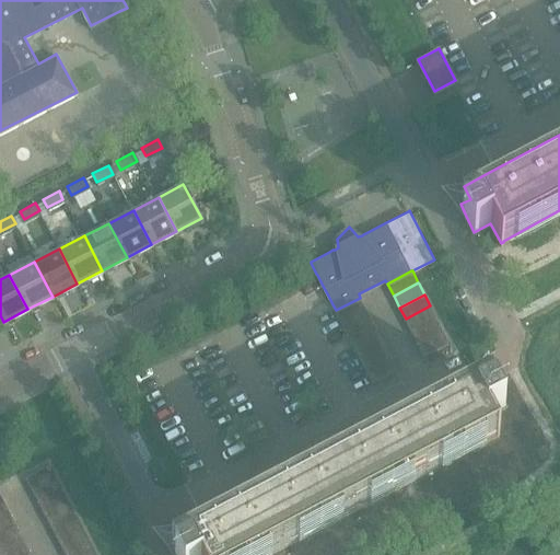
[(360,298),(336,310),(338,314),(342,322),(366,310),(360,298)]
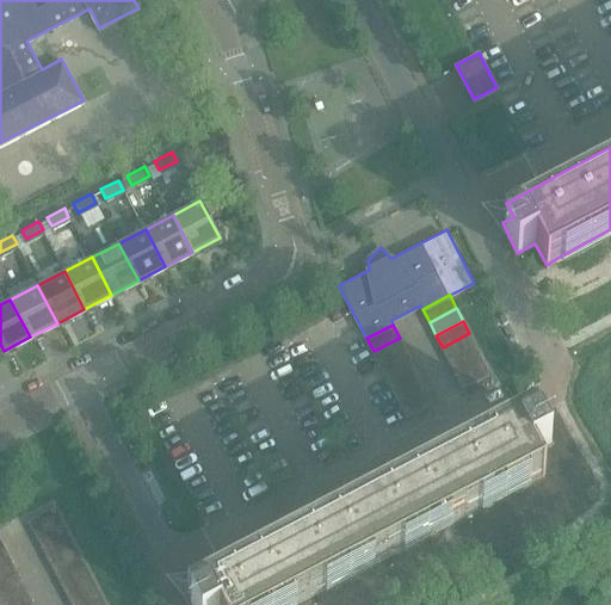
[(469,333),(443,347),(450,360),(476,346),(469,333)]
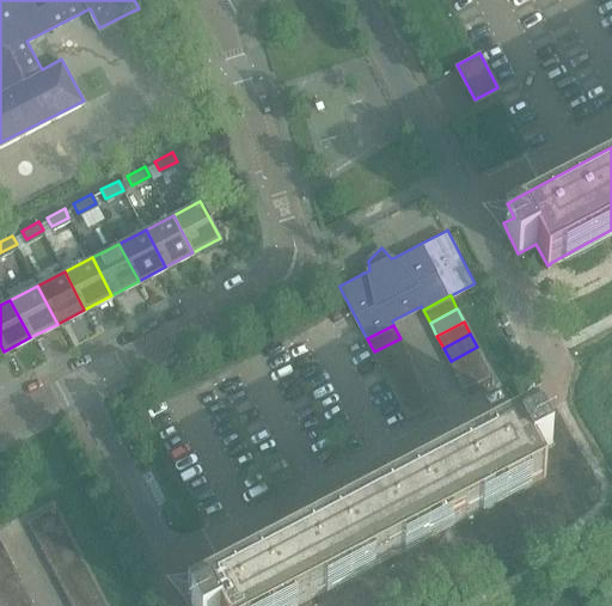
[(401,338),(374,352),(374,354),(380,363),(380,365),(408,350),(401,338)]
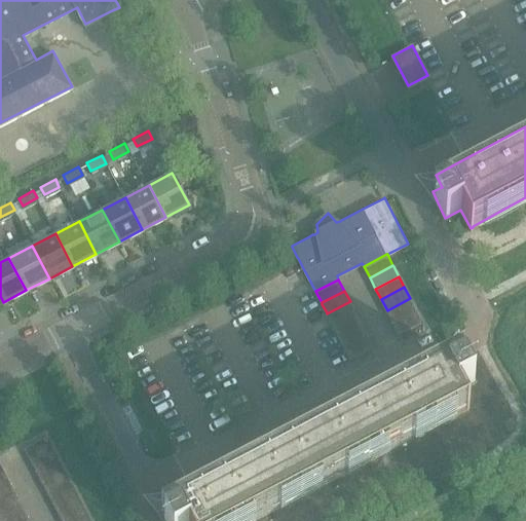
[(410,298),(387,310),(392,322),(416,309),(410,298)]
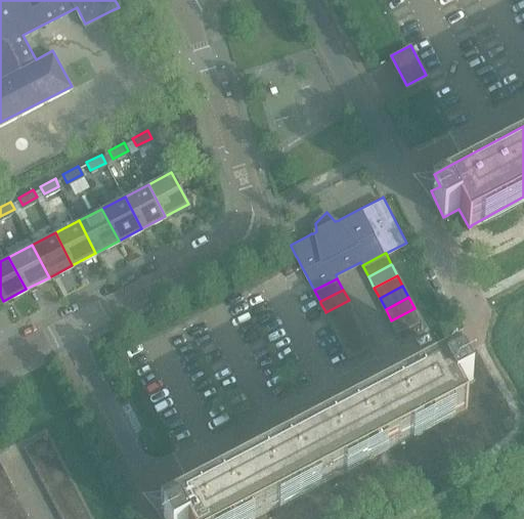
[(349,300),(325,312),(330,320),(332,323),(354,311),(349,300)]
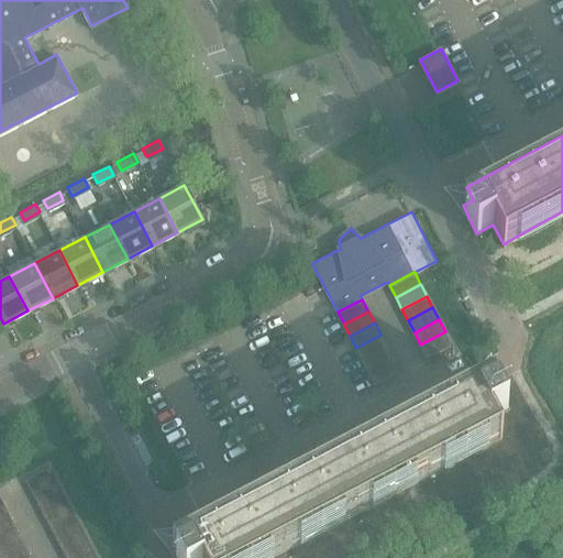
[(445,331),(420,345),(427,356),(451,343),(445,331)]
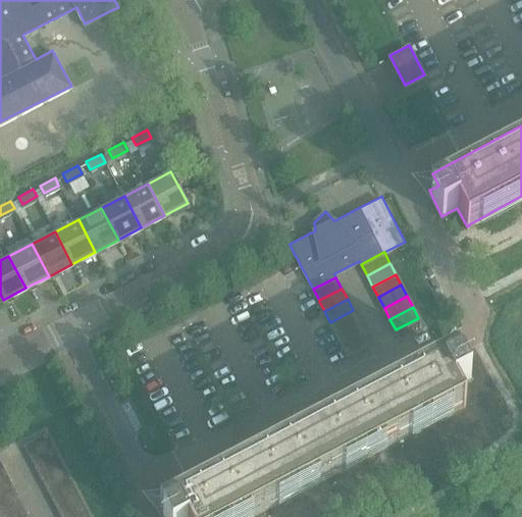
[(353,310),(330,322),(333,328),(335,333),(359,321),(353,310)]
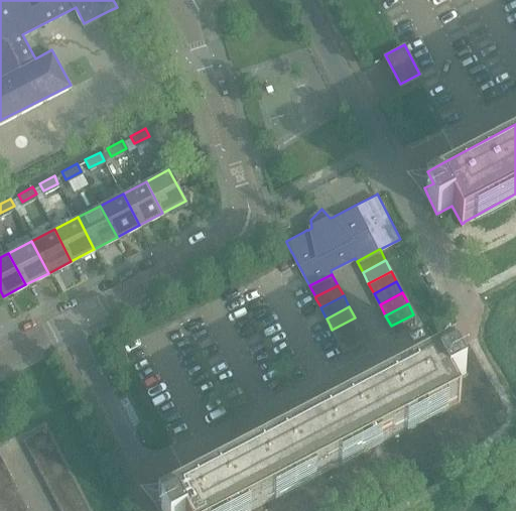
[(355,317),(332,330),(334,333),(338,340),(361,329),(355,317)]
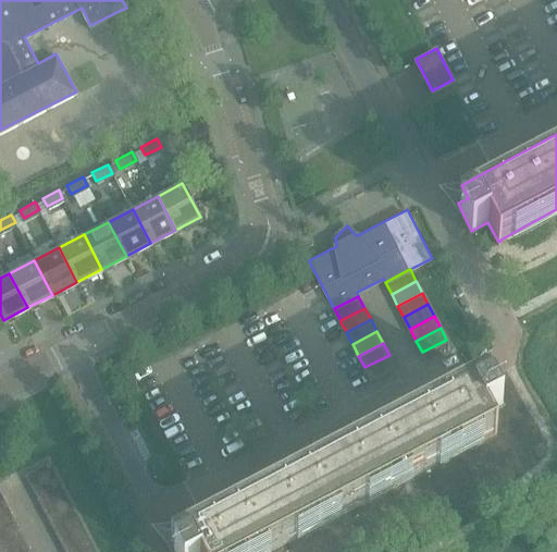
[(390,355),(364,367),(366,369),(371,379),(394,367),(395,366),(390,355)]
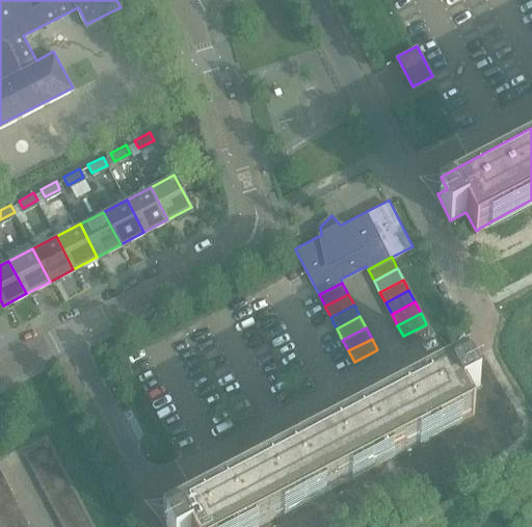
[(251,526),(472,412),(472,413),(474,412),(464,393),(480,385),(470,366),(469,366),(466,359),(456,364),(450,351),(432,361),(183,491),(165,500),(171,512),(163,517),(166,524),(166,526),(251,526)]
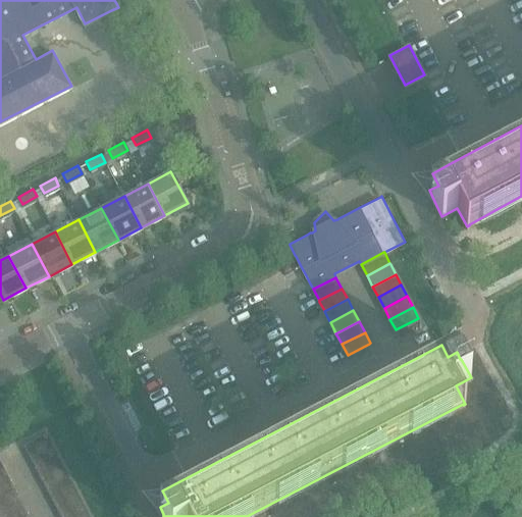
[(30,454),(52,442),(47,430),(23,443),(30,454)]
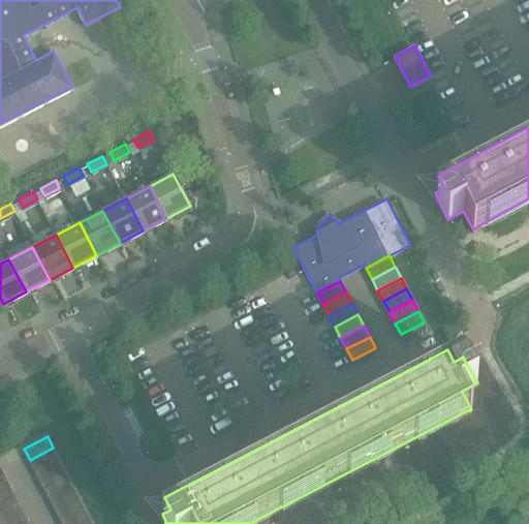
[(53,448),(30,460),(36,471),(59,459),(53,448)]
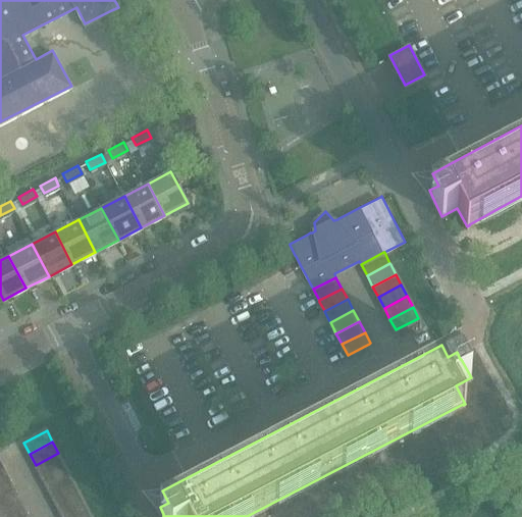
[(58,453),(36,465),(41,476),(64,464),(58,453)]
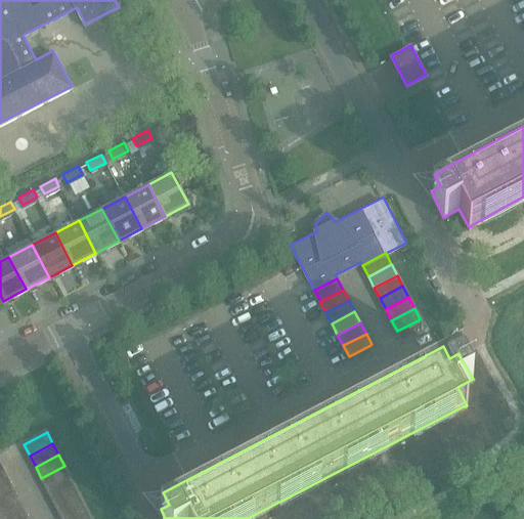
[(64,466),(41,478),(47,488),(70,477),(64,466)]
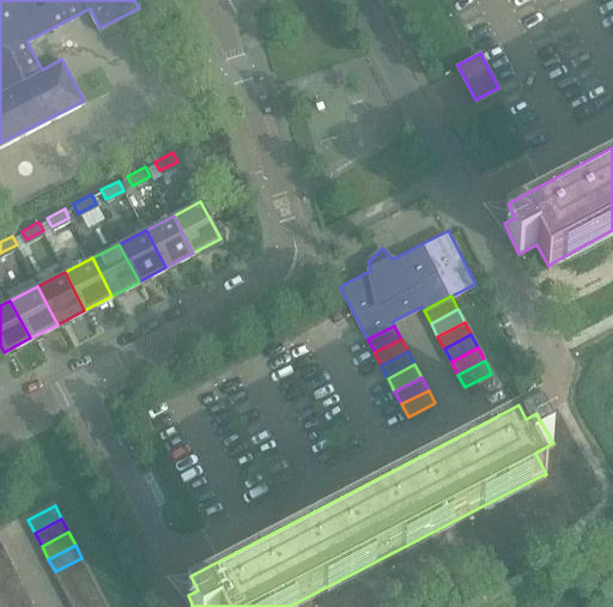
[(5,548),(0,551),(0,566),(12,562),(5,548)]
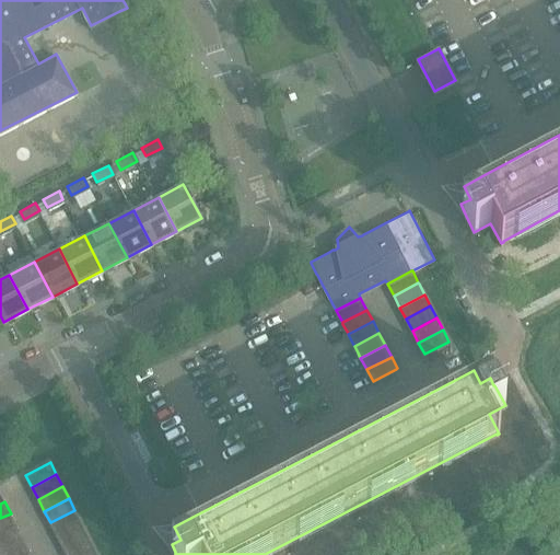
[(74,510),(50,522),(56,534),(81,521),(74,510)]
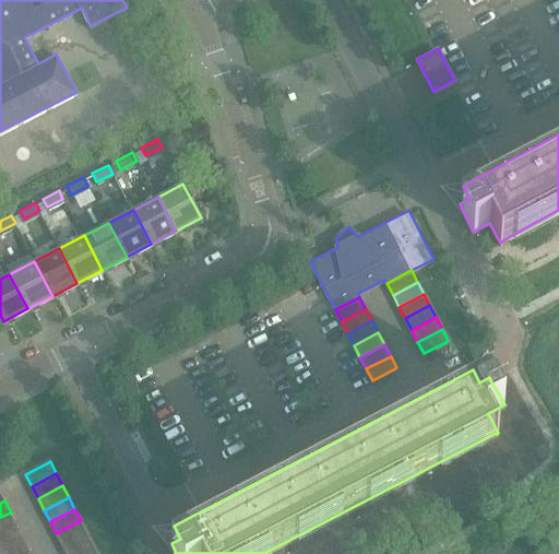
[(11,513),(0,517),(0,532),(16,523),(11,513)]
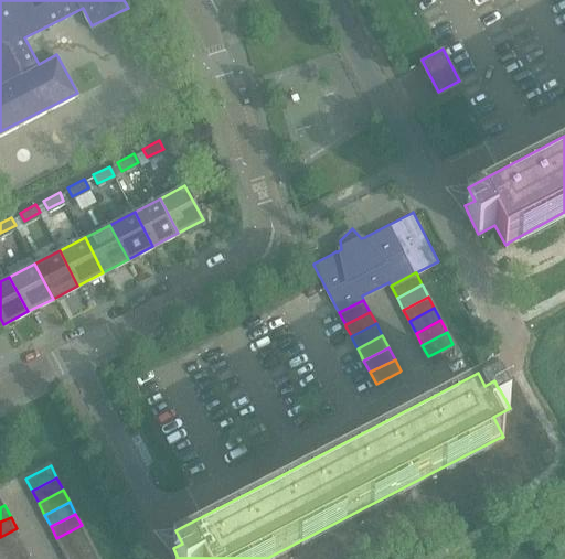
[(82,525),(56,538),(63,550),(87,537),(82,525)]
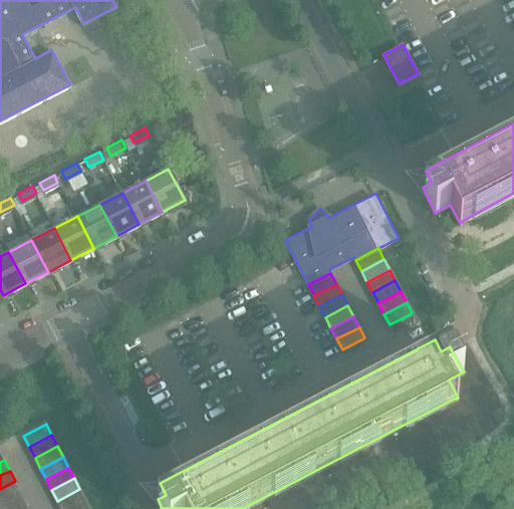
[(0,503),(3,502),(21,492),(15,481),(0,489),(0,503)]
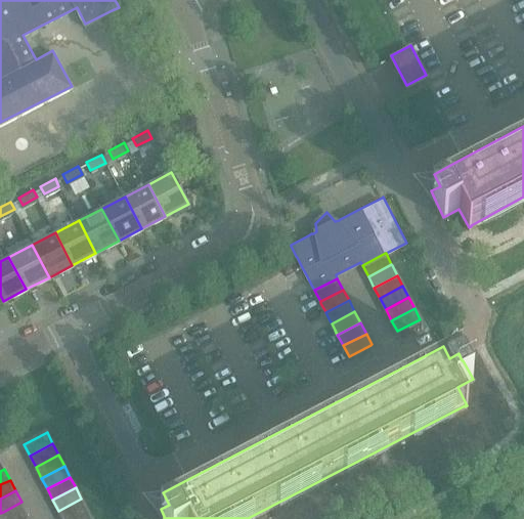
[(81,499),(58,511),(62,518),(69,518),(87,510),(81,499)]
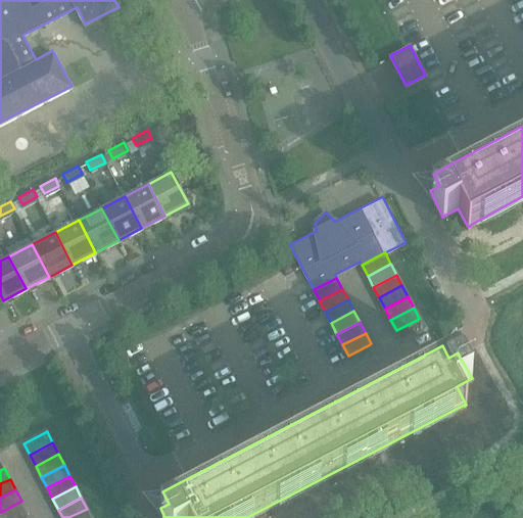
[(0,512),(0,516),(1,517),(15,517),(27,512),(27,511),(21,501),(3,511),(0,512)]
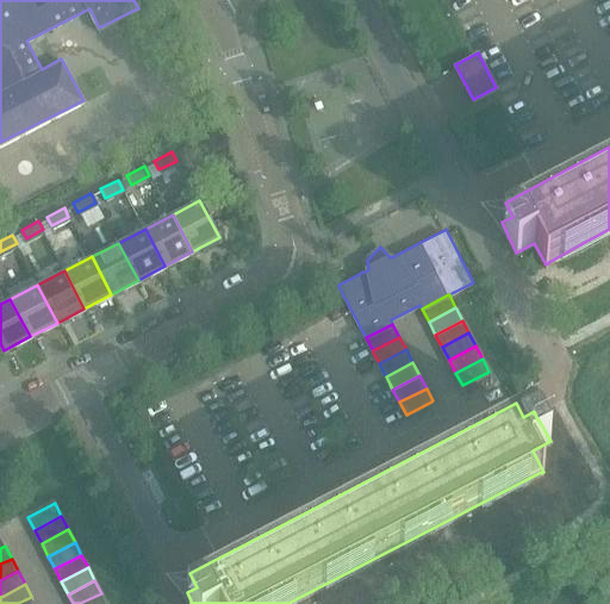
[(80,603),(106,603),(101,593),(80,603)]
